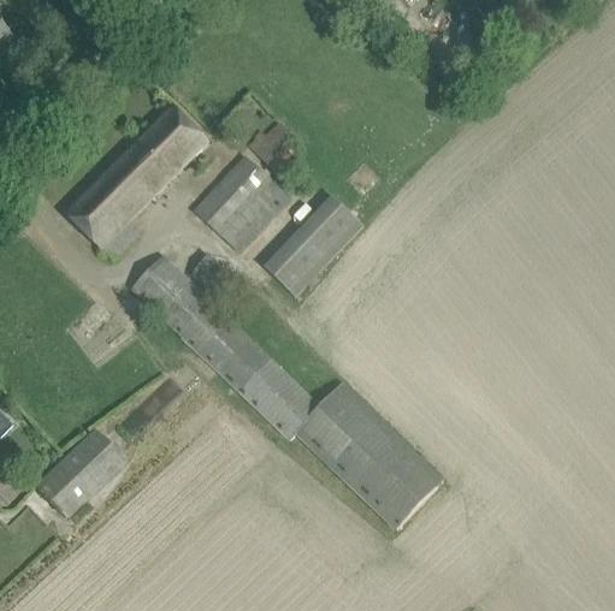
[(0,47),(10,37),(0,27),(0,47)]
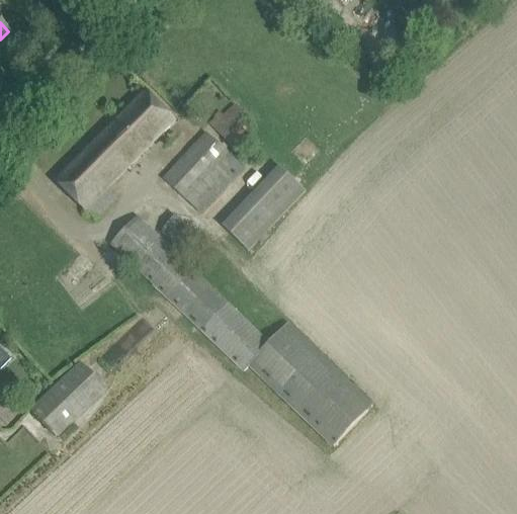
[(145,90),(56,179),(70,193),(84,207),(105,186),(174,118),(160,104),(145,90)]
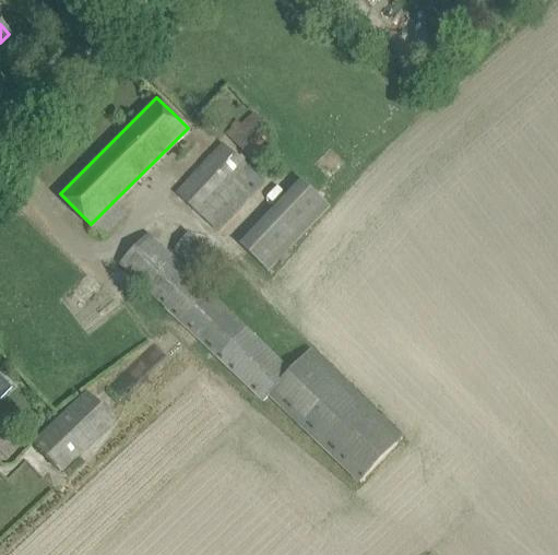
[(229,139),(249,156),(272,131),(253,114),(229,139)]
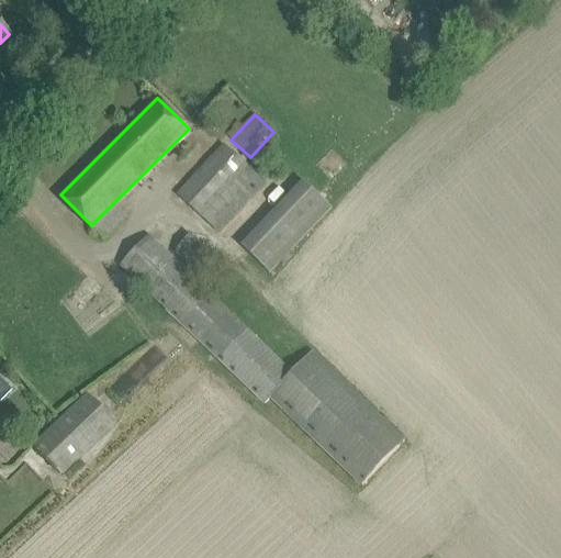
[(175,192),(219,232),(265,180),(221,141),(175,192)]
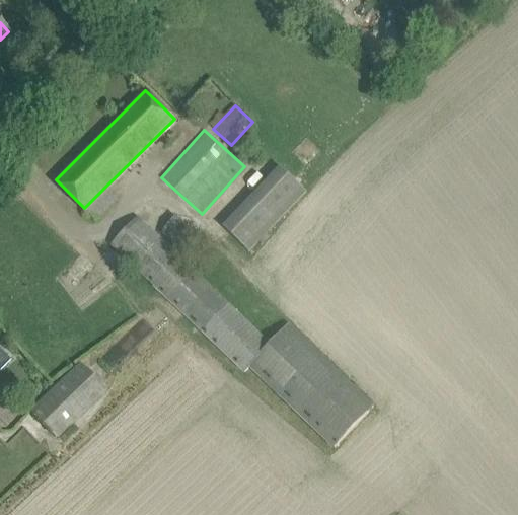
[(221,224),(248,250),(305,190),(279,164),(221,224)]
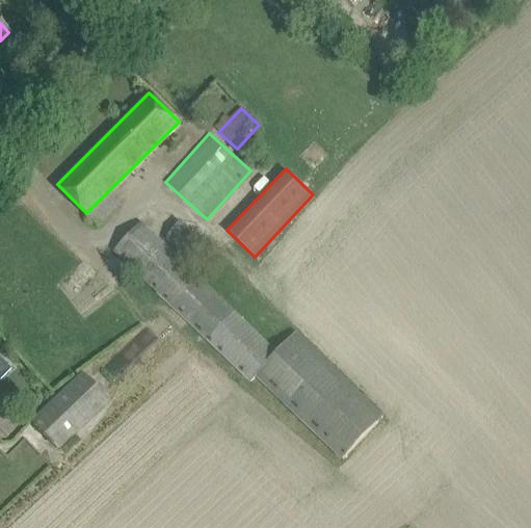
[(140,218),(195,262),(210,244),(155,201),(140,218)]
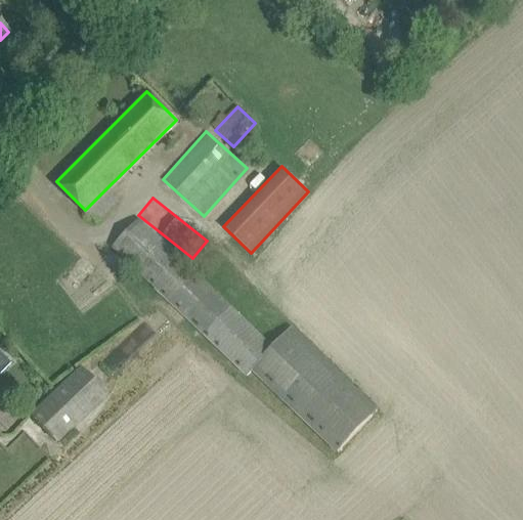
[(110,246),(245,375),(250,369),(335,450),(378,406),(291,323),(272,344),(138,216),(110,246)]
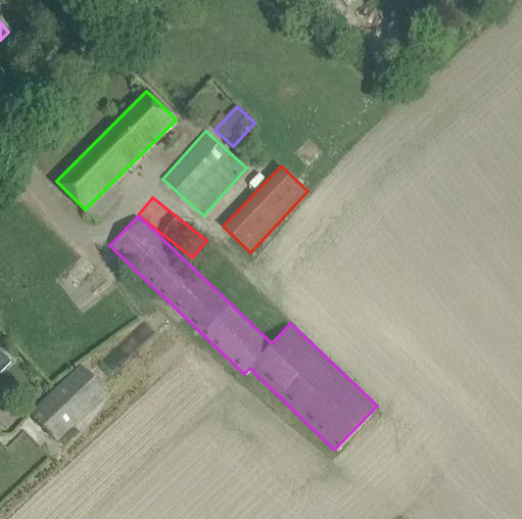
[(29,410),(55,438),(105,390),(79,362),(29,410)]
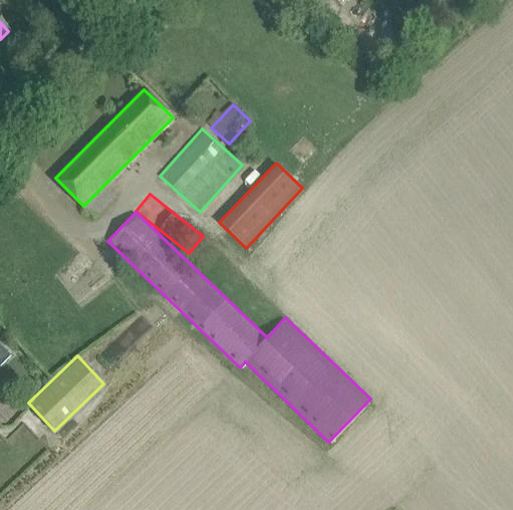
All buildings are outlined.
